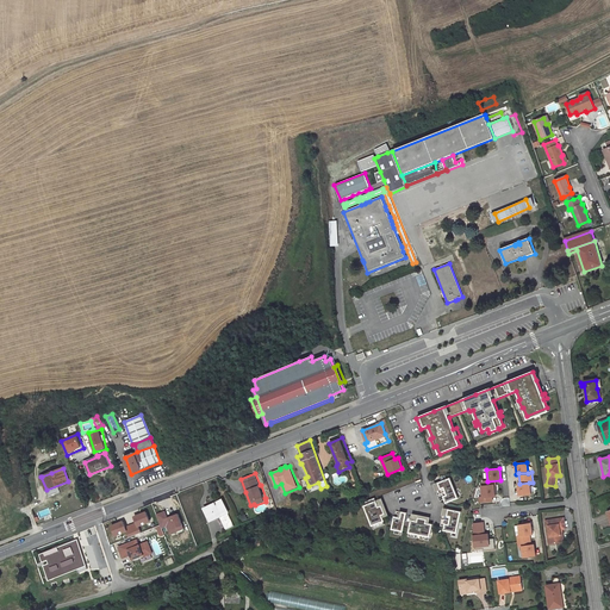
[(443,499),(446,503),(458,498),(449,478),(434,484),(440,500),(443,499)]
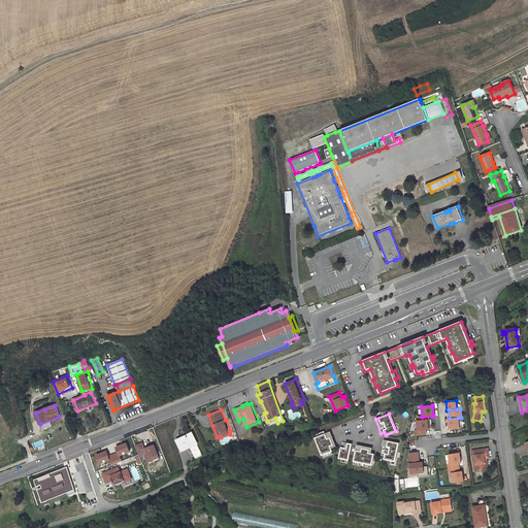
[(450,419),(448,419),(449,428),(459,427),(458,418),(450,419)]
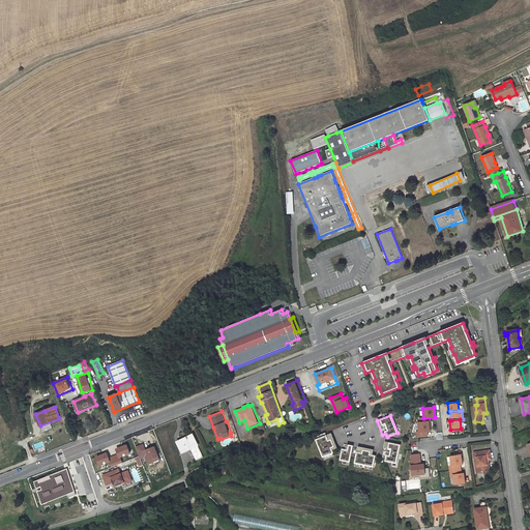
[(430,421),(418,422),(418,432),(416,432),(416,436),(428,435),(428,431),(431,431),(430,421)]
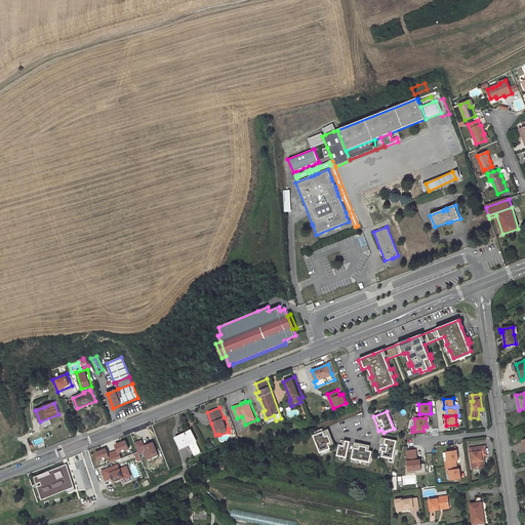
[(328,429),(313,435),(321,455),(331,450),(329,445),(334,443),(328,429)]
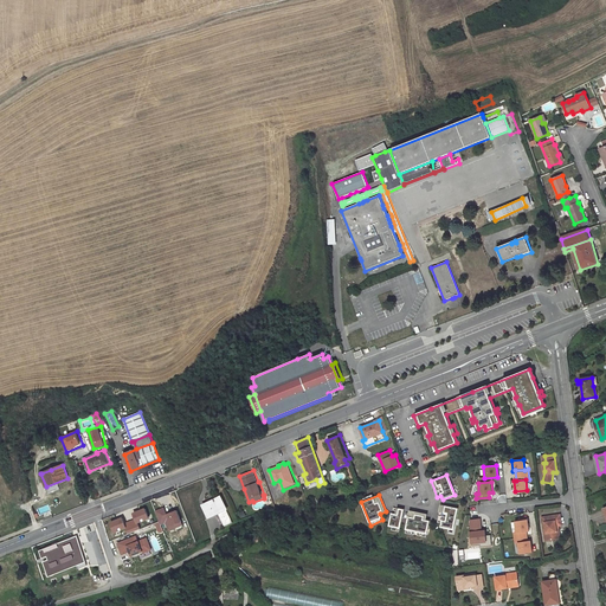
[(232,522),(220,497),(214,500),(214,501),(204,505),(210,517),(218,513),(224,527),(232,522)]
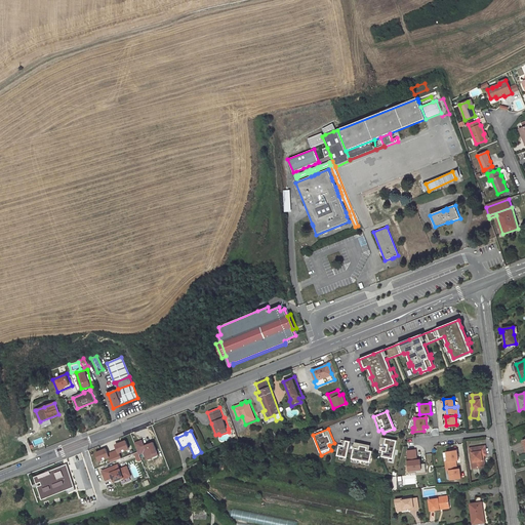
[(397,441),(381,437),(379,443),(380,444),(378,452),(382,453),(381,456),(393,459),(397,441)]
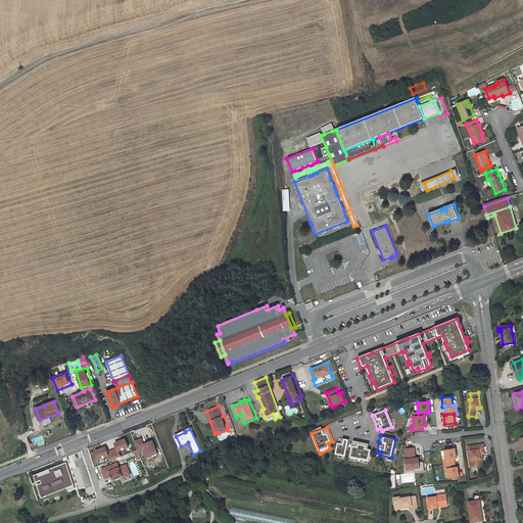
[(348,439),(339,437),(336,454),(338,454),(338,457),(344,459),(348,439)]
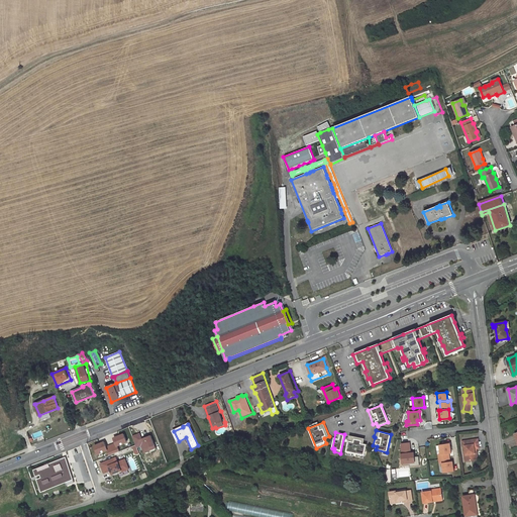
[(119,446),(129,443),(126,433),(114,437),(116,442),(109,445),(107,441),(96,445),(99,454),(108,451),(109,455),(121,452),(119,446)]
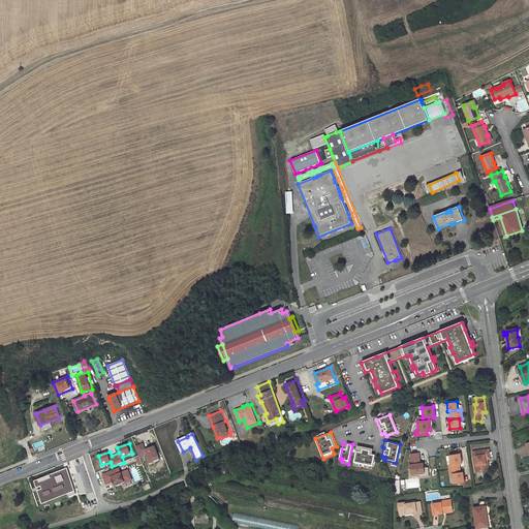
[(148,464),(161,459),(157,445),(147,448),(145,443),(136,445),(141,458),(146,457),(148,464)]
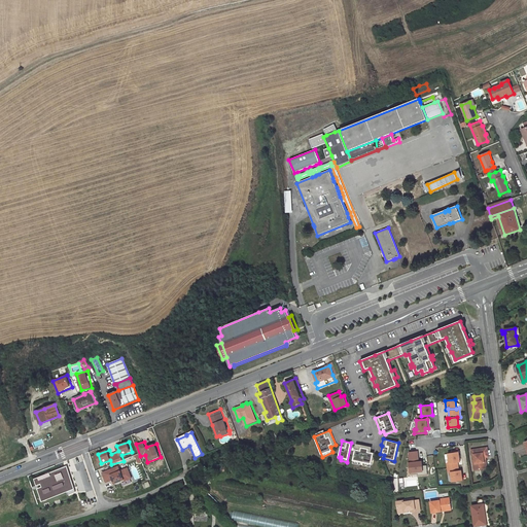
[(372,447),(356,444),(352,463),(371,467),(374,453),(371,453),(372,447)]
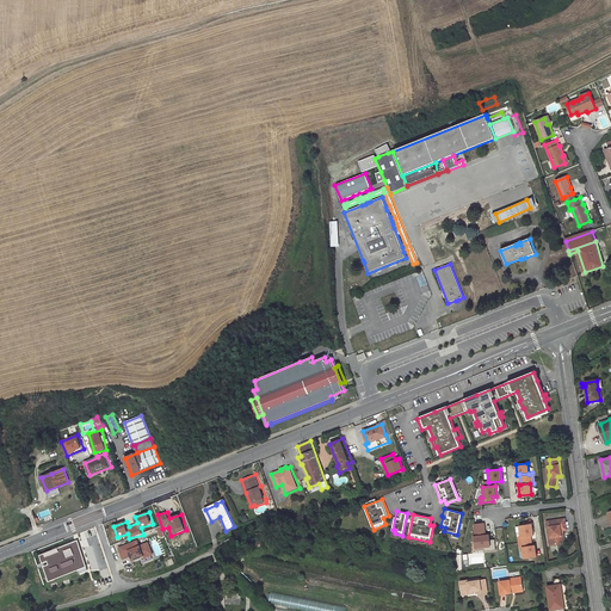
[(566,530),(565,519),(547,522),(548,528),(550,526),(551,537),(549,538),(550,545),(563,543),(561,530),(563,530),(566,530)]
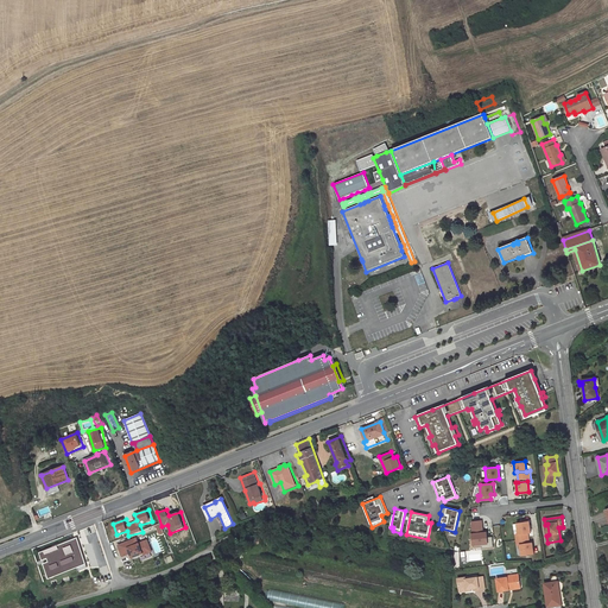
[(482,521),(472,521),(473,533),(483,532),(482,521)]
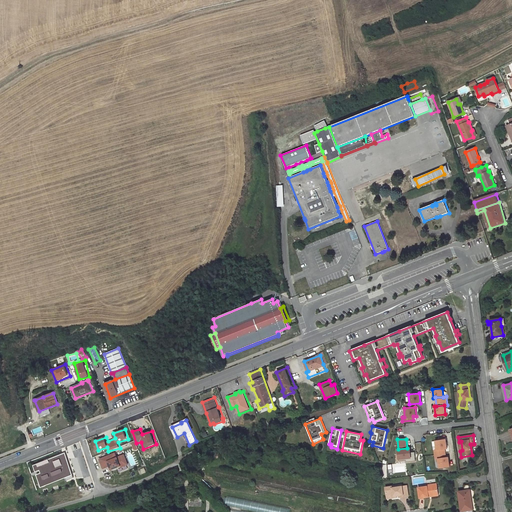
[(435,440),(436,450),(445,449),(446,449),(445,439),(435,440)]
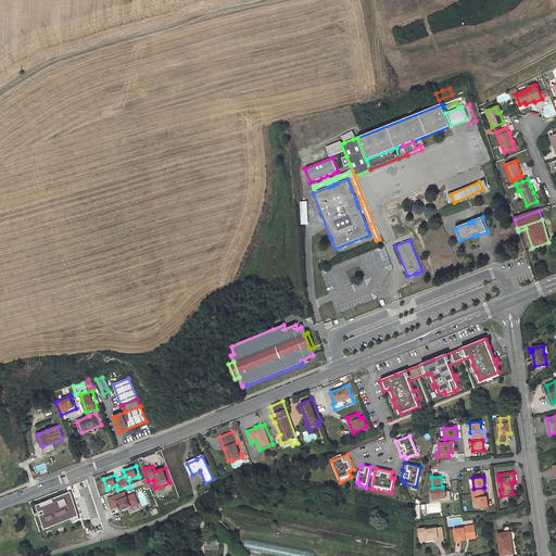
[(445,487),(442,487),(432,488),(433,498),(446,497),(446,492),(445,487)]
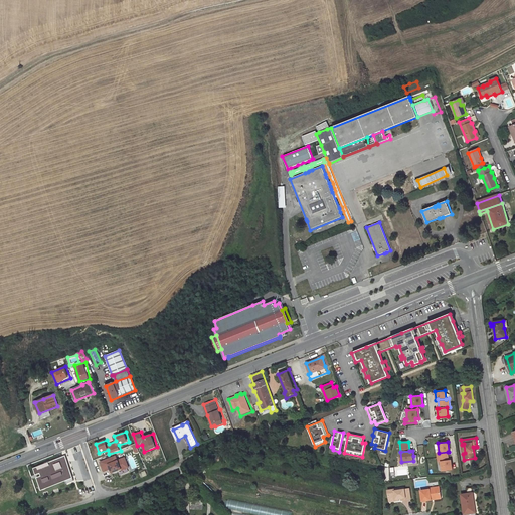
[(191,460),(200,455),(198,452),(189,456),(191,460)]
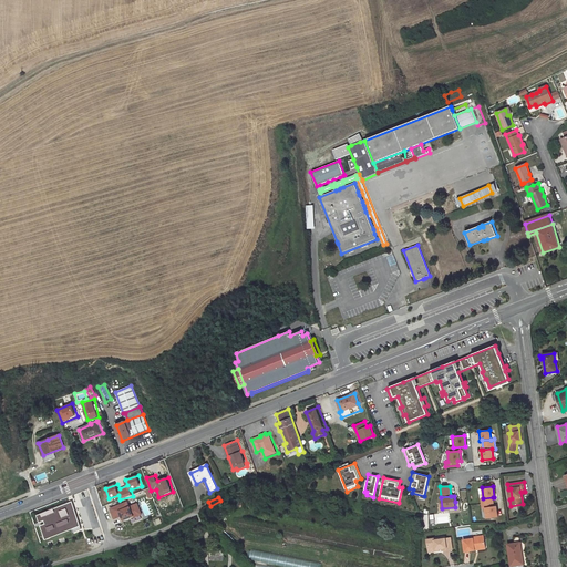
[(483,498),(481,498),(482,507),(485,507),(494,506),(493,497),(483,498)]
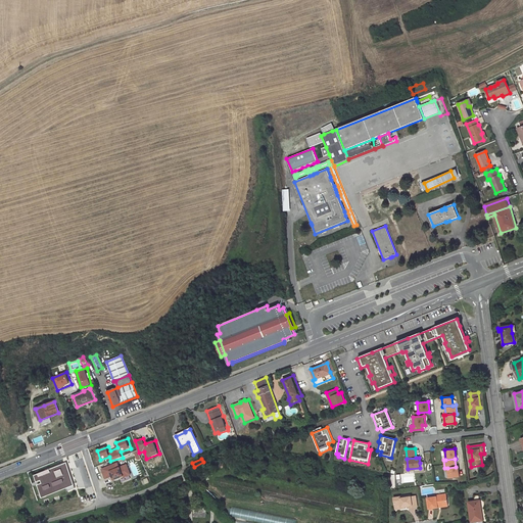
[(119,462),(101,469),(105,479),(113,477),(114,481),(132,474),(128,464),(120,467),(119,462)]
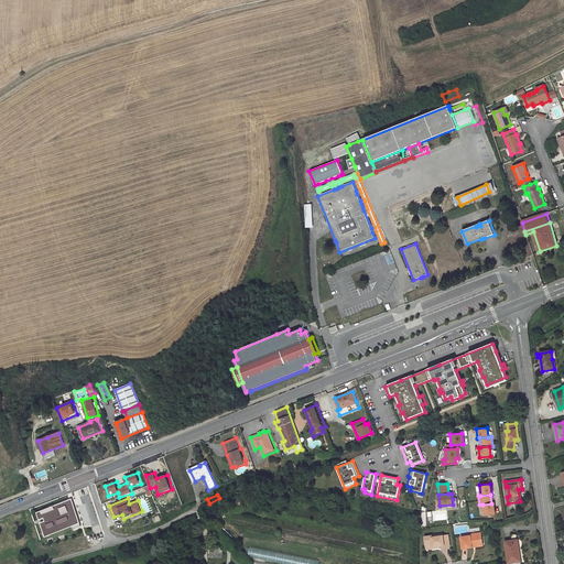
[(457,498),(453,499),(453,505),(440,506),(440,509),(457,507),(457,498)]
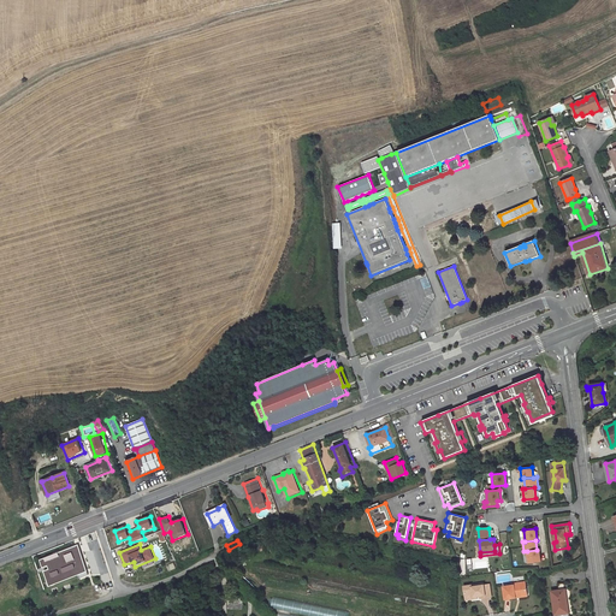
[(537,550),(527,551),(527,562),(540,561),(539,550),(537,550)]
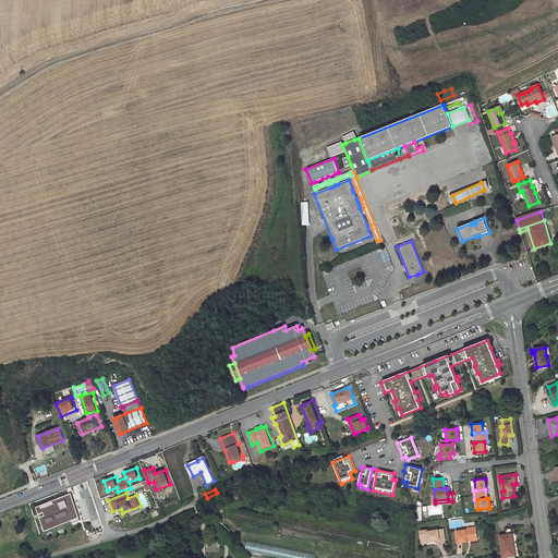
[(235,537),(218,520),(214,523),(232,542),(235,537)]
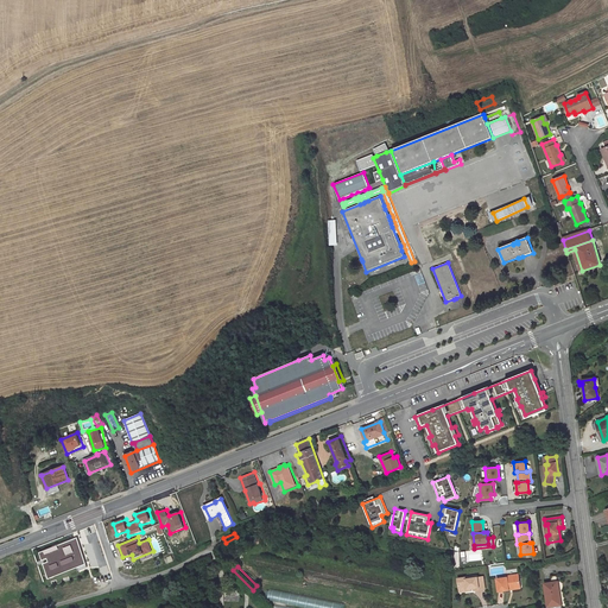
[(520,586),(519,575),(506,576),(507,577),(496,580),(499,591),(510,590),(510,587),(520,586)]
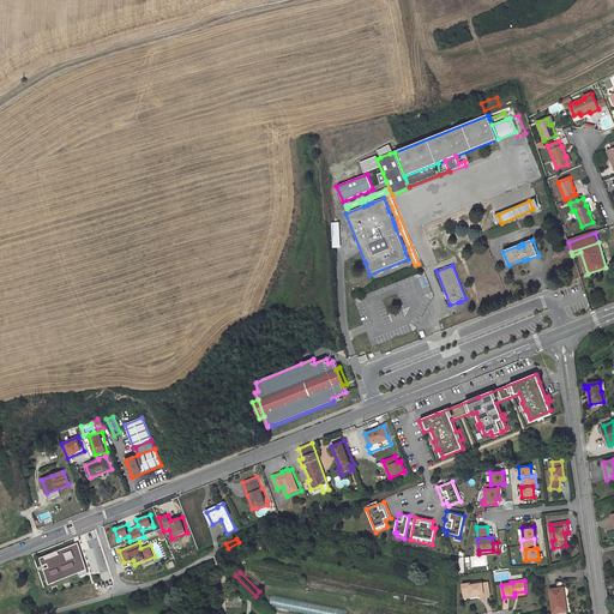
[(564,588),(563,582),(555,582),(557,589),(549,590),(553,613),(554,613),(567,611),(565,601),(564,588)]
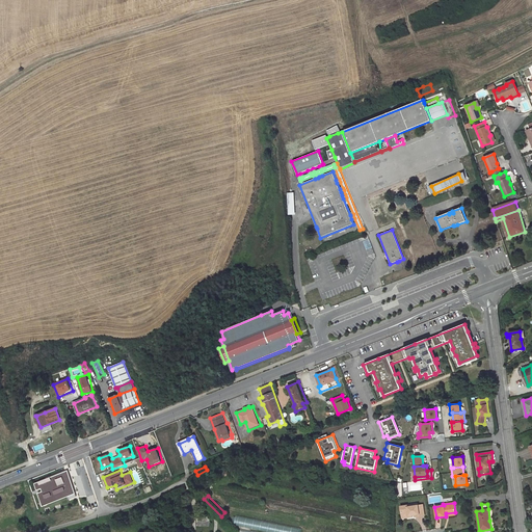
[(424,515),(423,505),(418,505),(408,507),(407,505),(401,506),(402,516),(413,515),(415,514),(415,516),(424,515)]
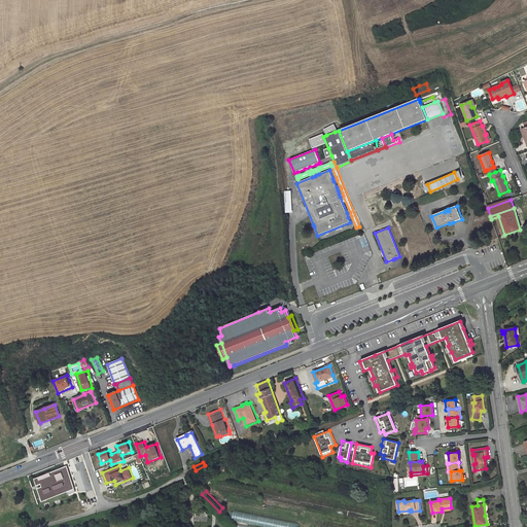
[(208,522),(208,511),(196,511),(195,521),(208,522)]
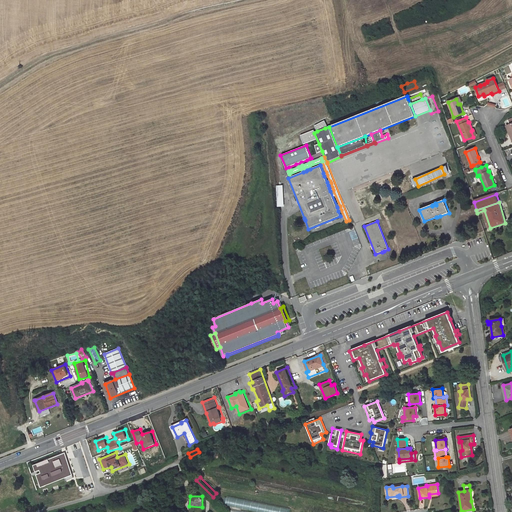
[(246,511),(247,510),(256,511),(269,511),(271,505),(227,498),(226,506),(233,507),(232,511),(246,511)]
